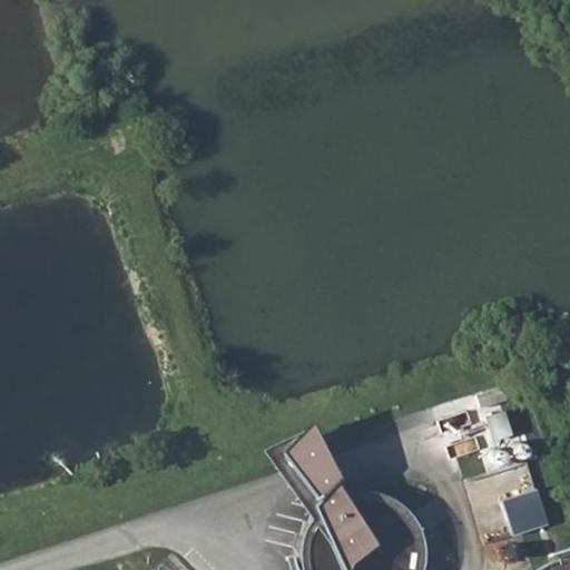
[(274,454),(313,441),(302,423),(266,441),(274,454)]
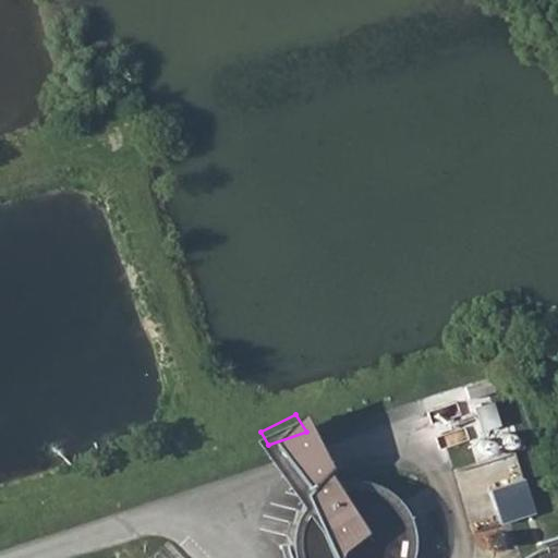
[(468,428),(474,444),(494,437),(487,422),(484,414),(465,420),(468,428)]
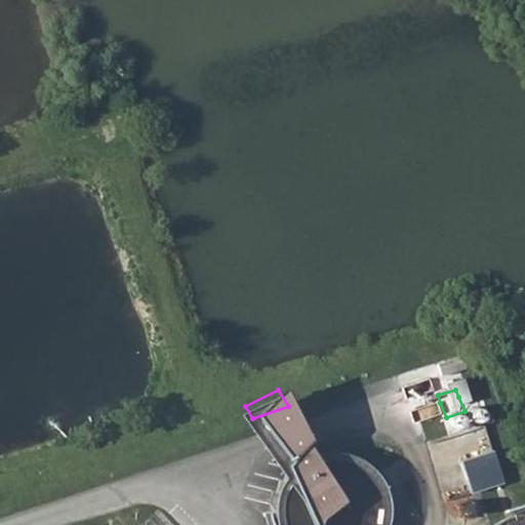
[(252,418),(263,437),(298,425),(288,406),(252,418)]
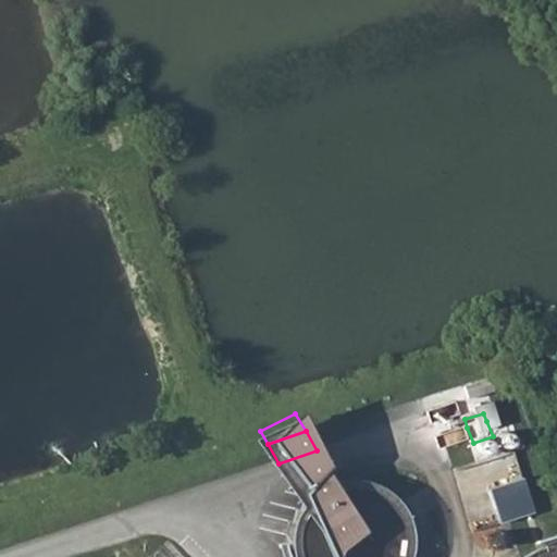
[(285,472),(302,503),(311,490),(332,477),(323,460),(317,450),(279,463),(285,472)]
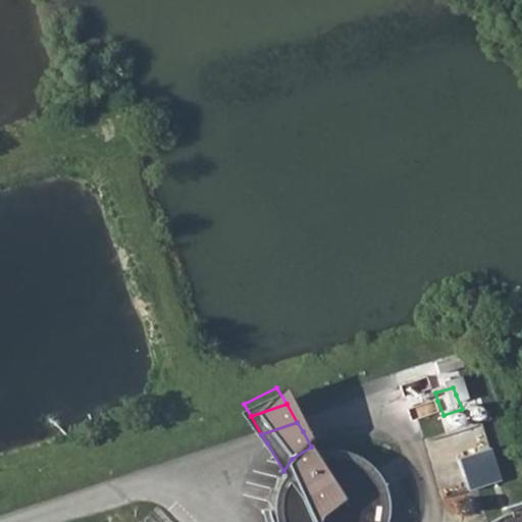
[(457,454),(491,446),(485,423),(428,436),(435,462),(458,457),(457,454)]
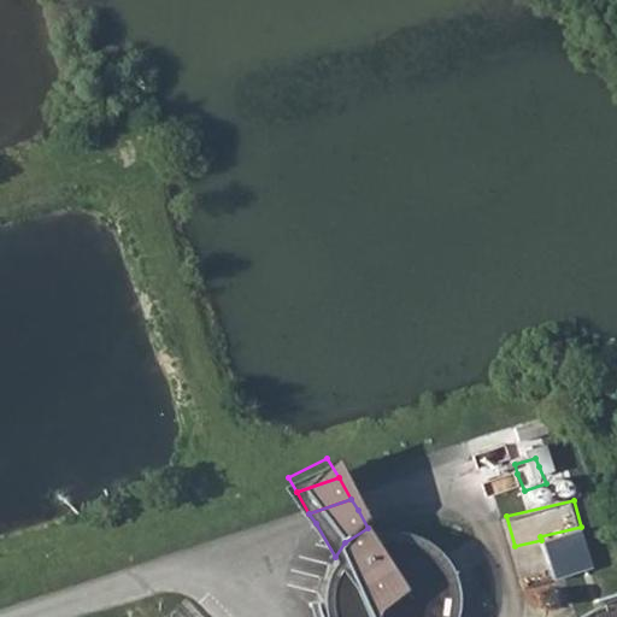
[(335,557),(329,566),(327,582),(328,598),(335,616),(336,616),(368,616),(371,616),(353,587),(372,576),(389,603),(442,569),(440,558),(430,544),(416,533),(404,527),(383,524),(368,528),(345,542),(335,557)]
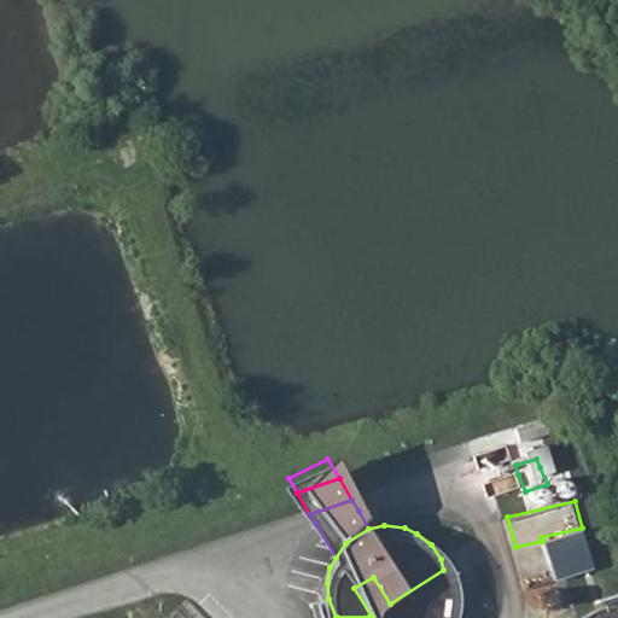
[(546,541),(559,579),(596,567),(584,529),(546,541)]
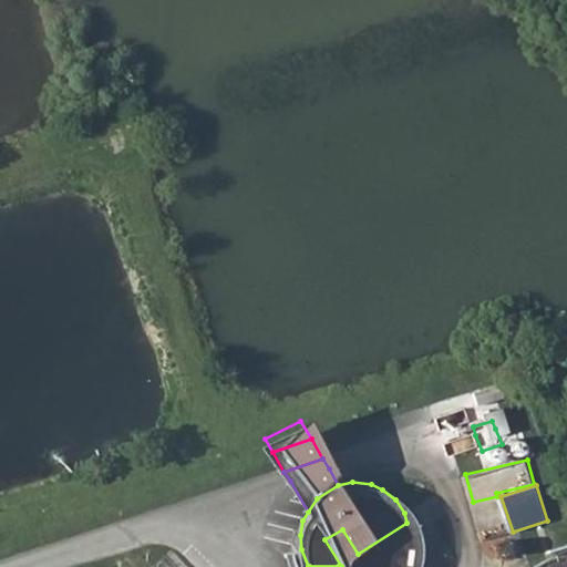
[(341,566),(358,554),(342,529),(325,539),(341,566)]
